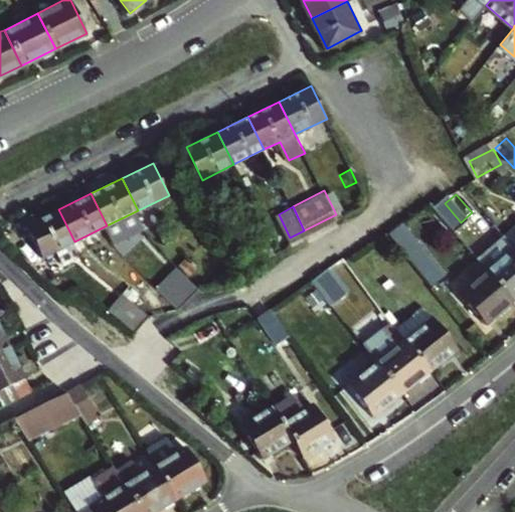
[(74,241),(58,209),(27,224),(43,257),(54,250),(60,263),(80,253),(74,241)]
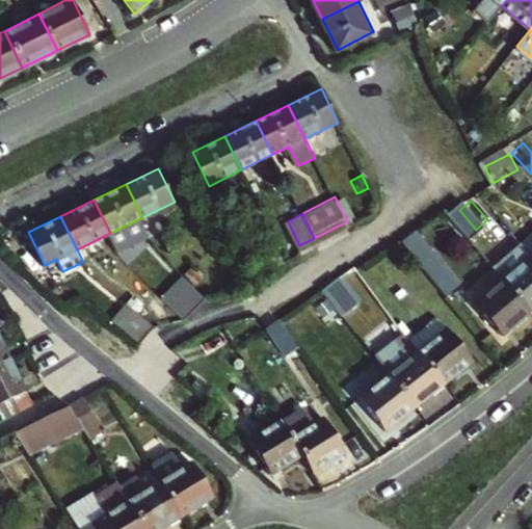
[(436,248),(424,260),(447,286),(460,274),(436,248)]
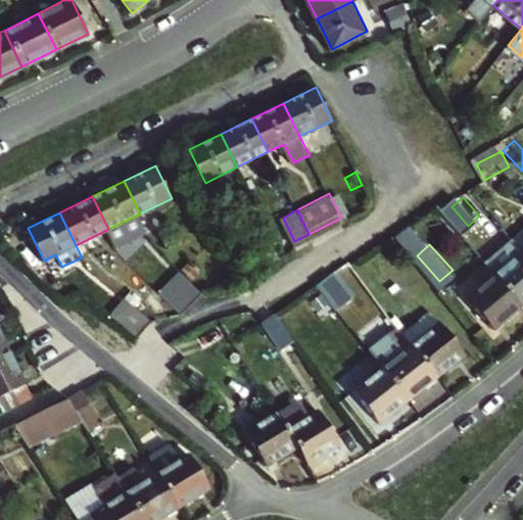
[(522,302),(522,249),(496,272),(522,302)]
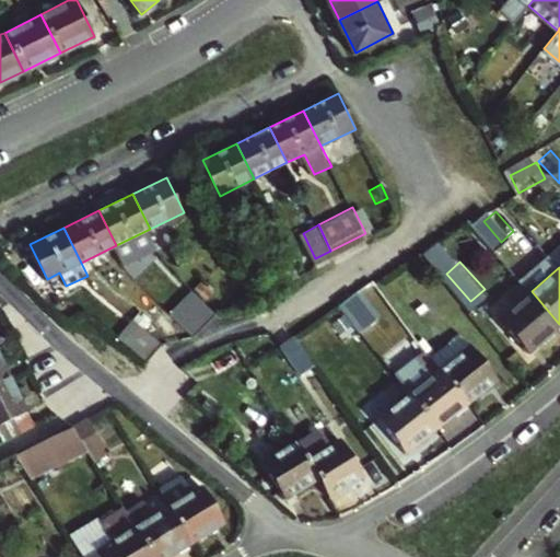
[(173,291),(163,302),(186,324),(196,313),(173,291)]
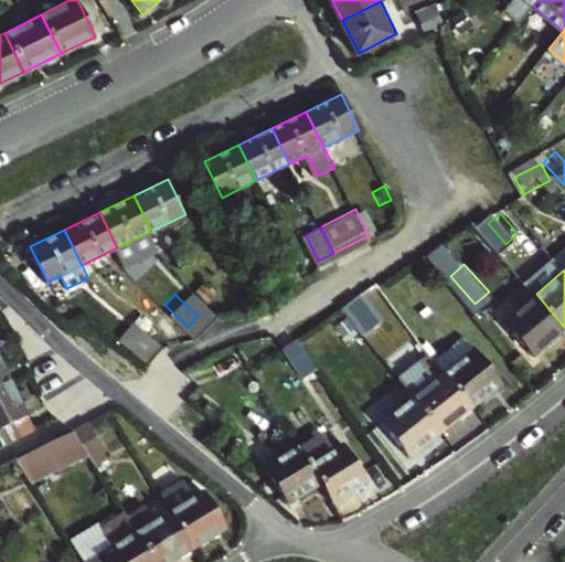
[(505,320),(534,354),(564,328),(564,327),(536,294),(505,320)]
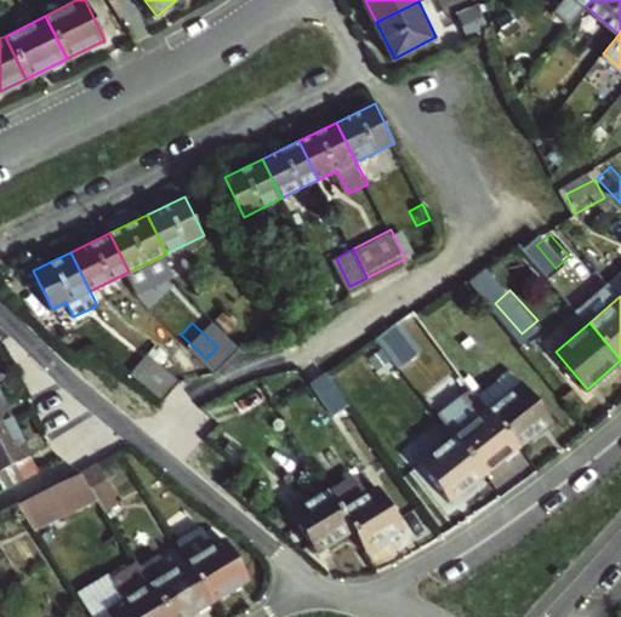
[(414,354),(392,325),(376,335),(377,335),(400,365),(414,354)]
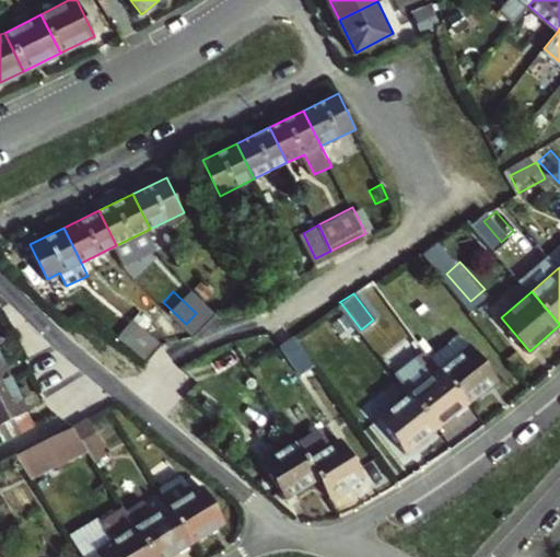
[(361,329),(340,302),(324,314),(346,341),(361,329)]
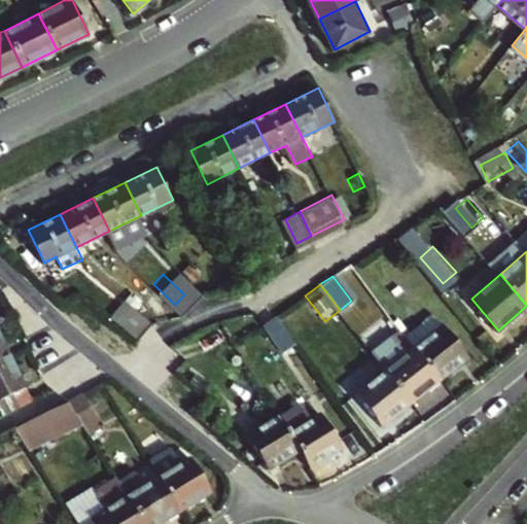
[(175,308),(153,287),(143,299),(164,318),(175,308)]
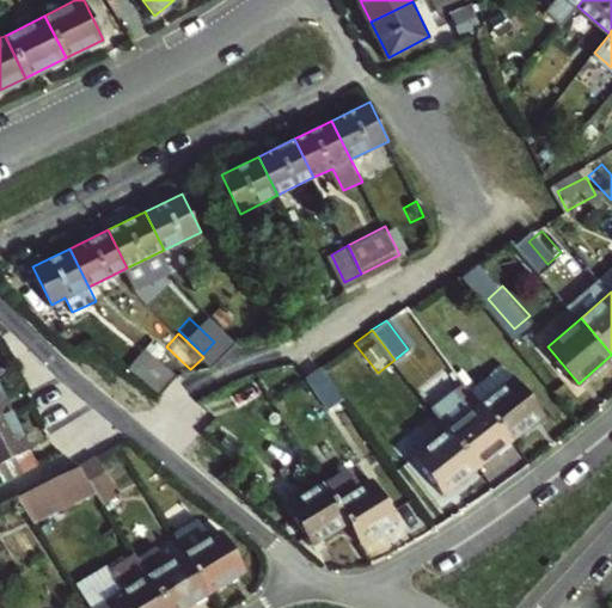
[(152,360),(138,375),(161,394),(175,379),(152,360)]
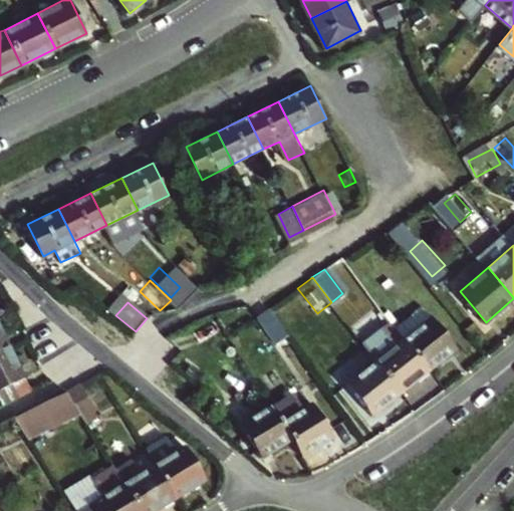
[(270,305),(257,314),(276,341),(289,332),(270,305)]
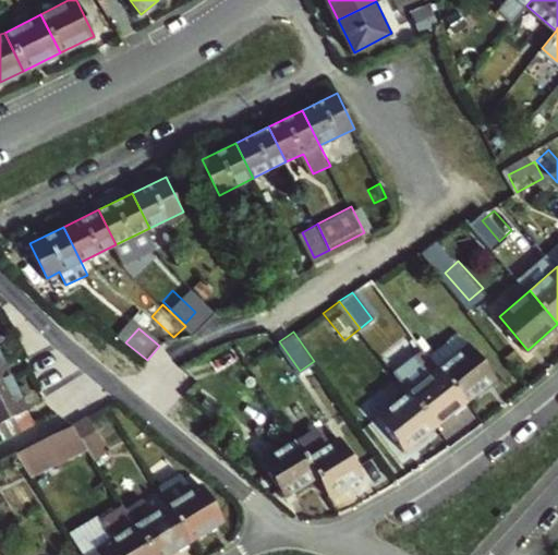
[(438,368),(465,401),(496,376),(470,344),(438,368)]
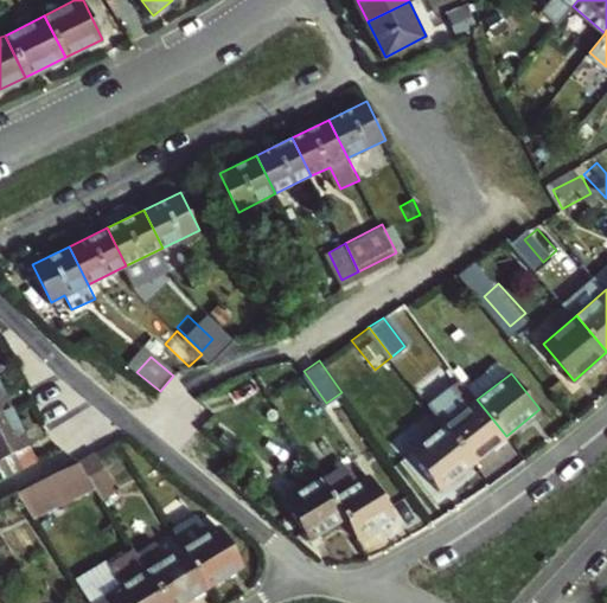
[(0,410),(12,404),(0,382),(0,410)]
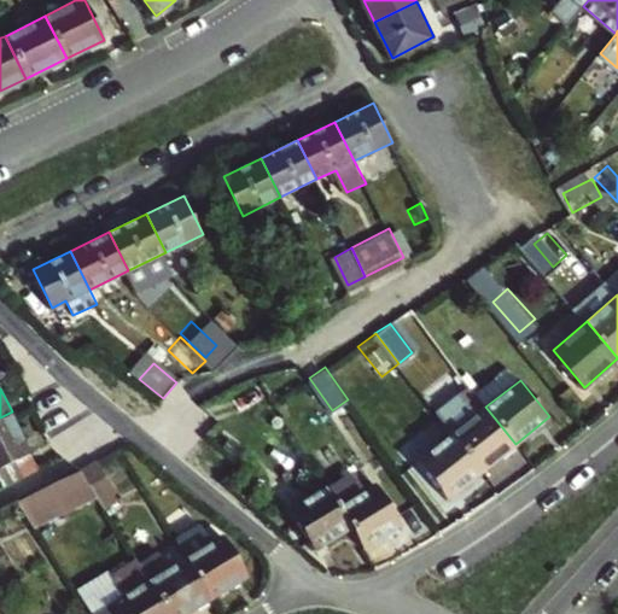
[(516,444),(485,407),(468,421),(458,408),(443,420),(454,433),(483,469),(516,444)]
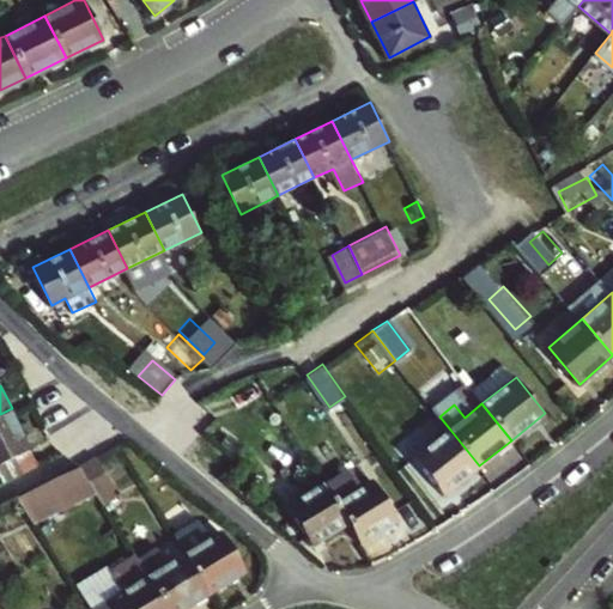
[(40,463),(16,415),(12,408),(0,414),(0,468),(6,480),(40,463)]
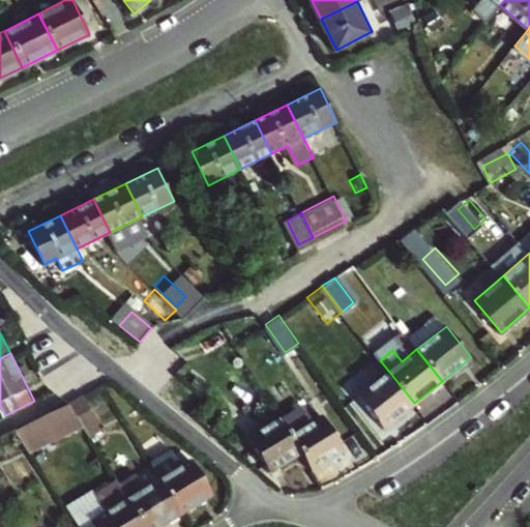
[(414,403),(389,372),(359,396),(384,428),(414,403)]
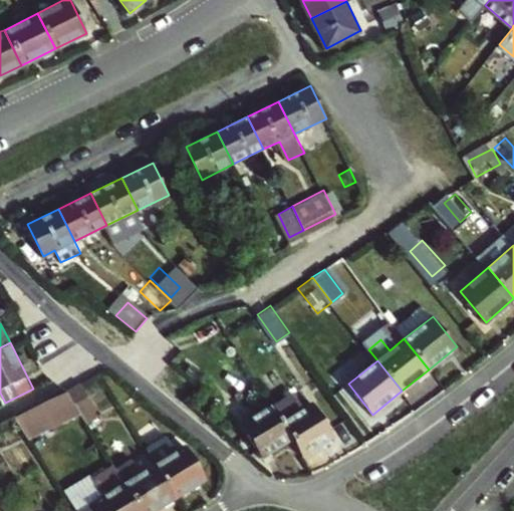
[(86,390),(73,398),(89,423),(102,414),(86,390)]
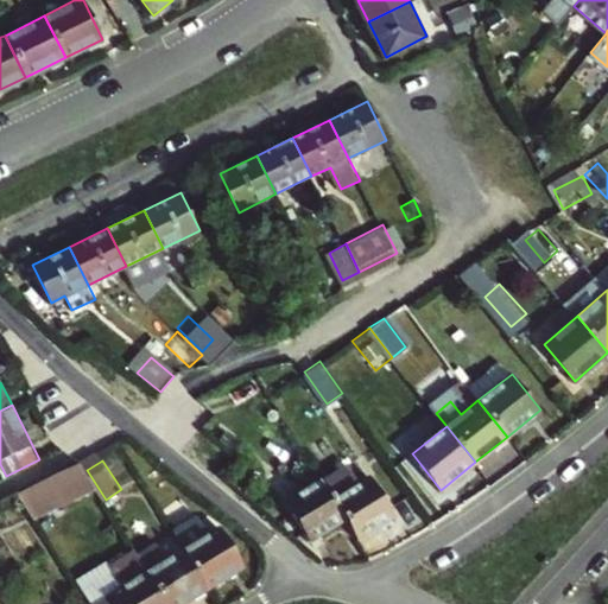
[(369,476),(335,498),(347,517),(360,538),(394,515),(369,476)]
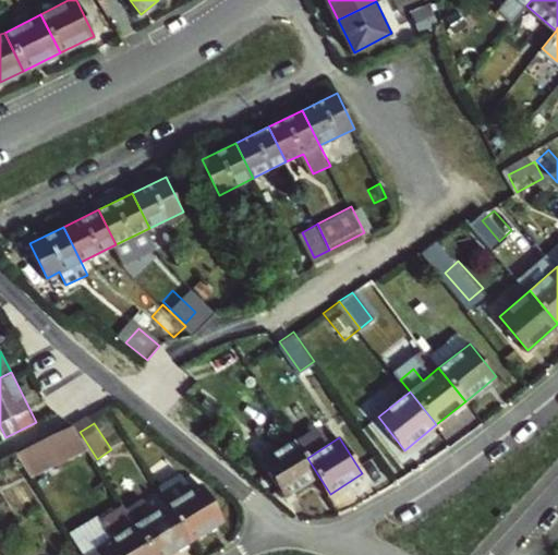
[(307,458),(296,438),(262,460),(284,496),(318,475),(307,458)]
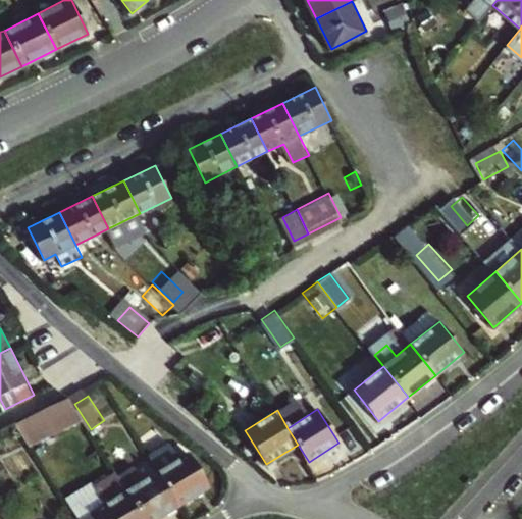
[(190,451),(158,470),(179,504),(210,485),(190,451)]
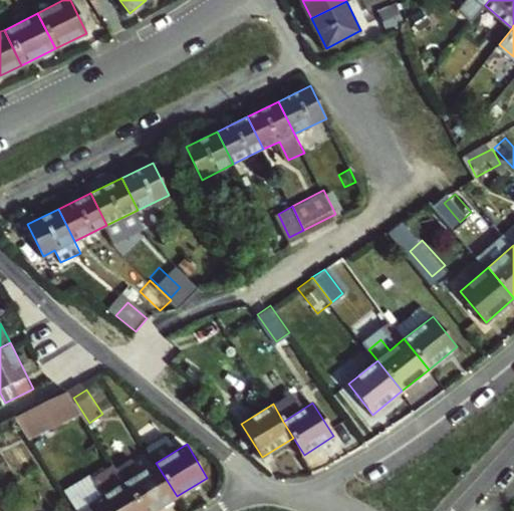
[(152,510),(177,496),(156,463),(140,473),(132,460),(116,468),(125,482),(143,510),(152,510)]
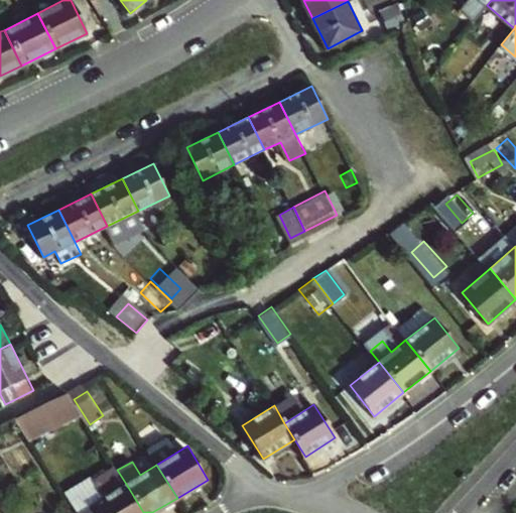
[(143,512),(126,484),(117,470),(115,467),(93,479),(104,496),(78,512),(143,512)]
